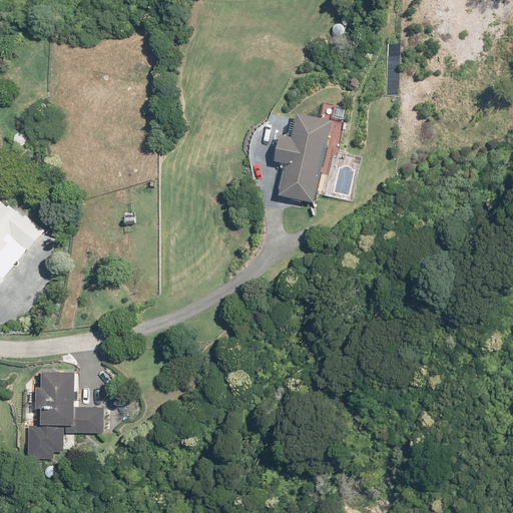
[(282,163),(275,193),(312,202),(330,121),(295,113),(290,135),(276,132),(270,160),(282,163)]
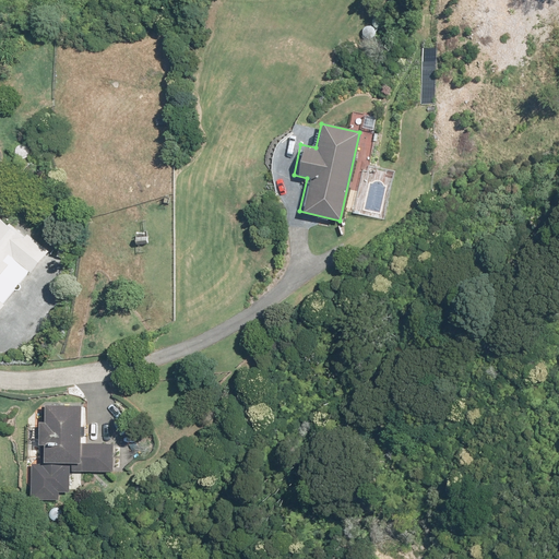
[(0,307),(48,250),(27,233),(25,236),(8,222),(6,224),(0,218),(0,307)]
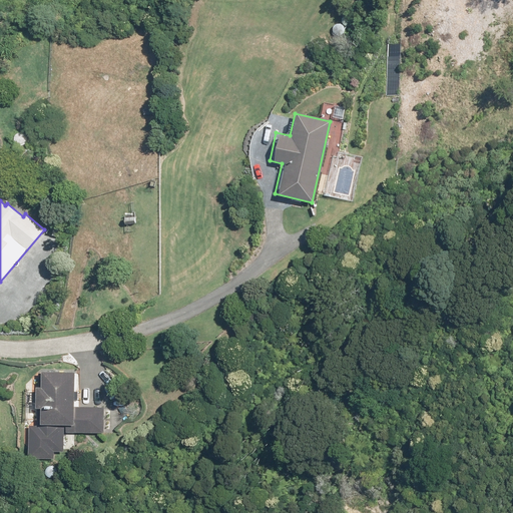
[(33,384),(32,407),(38,407),(37,419),(37,422),(64,424),(70,424),(71,406),(73,371),(40,370),(39,385),(33,384)]
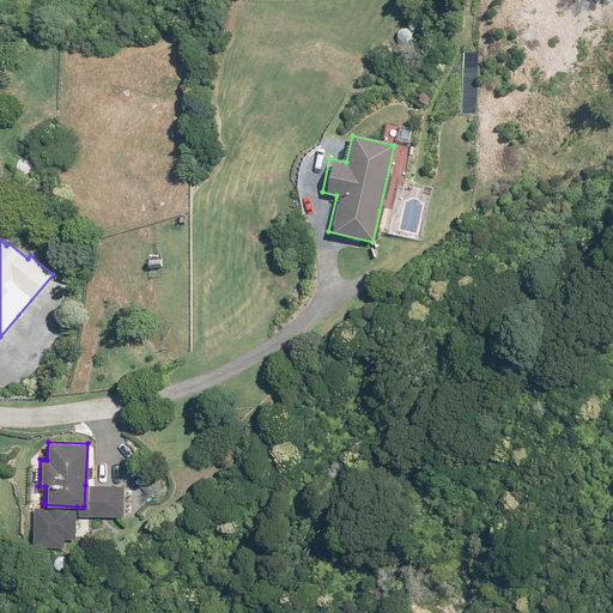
[(77,507),(76,515),(122,517),(125,487),(85,485),(84,507),(77,507)]
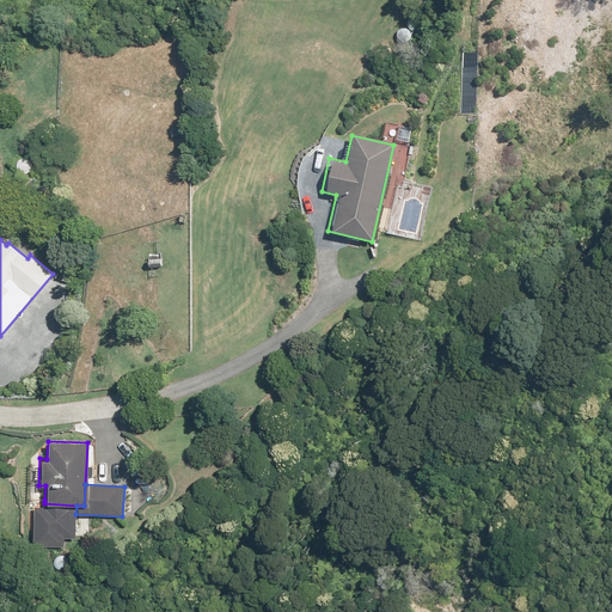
[(30,545),(63,548),(65,538),(74,539),(75,514),(77,506),(44,503),(44,500),(32,499),(30,545)]
